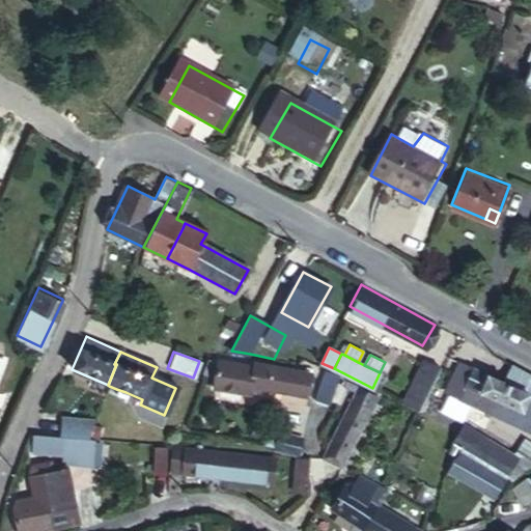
[(248,391),(248,389),(249,384),(259,385),(286,389),(290,366),(253,360),(253,363),(215,357),(211,385),(248,391)]
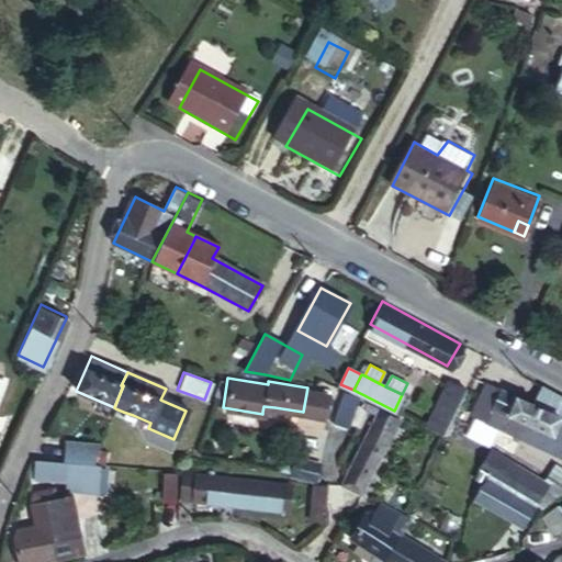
[(451,381),(431,425),(446,433),(467,389),(451,381)]
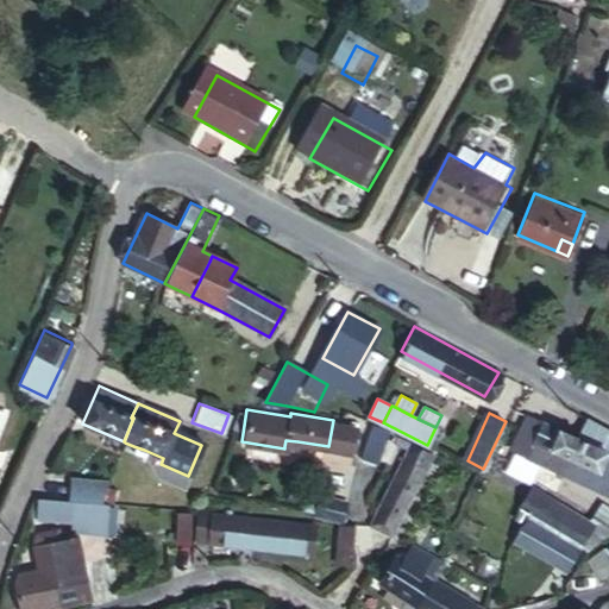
[(608,449),(608,451),(529,414),(513,449),(608,493),(608,449)]
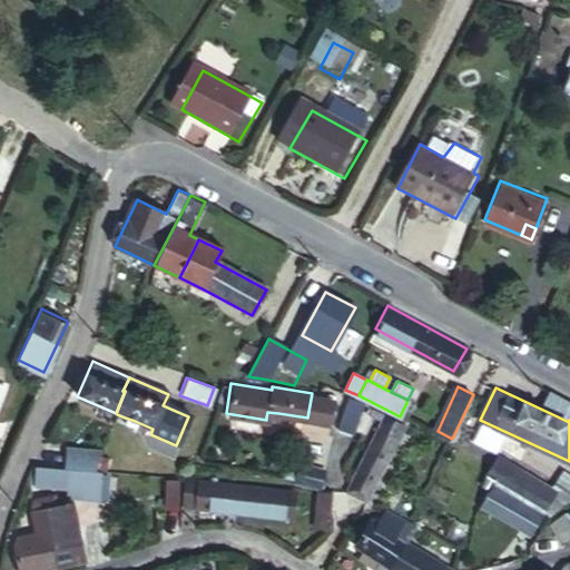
[(364,411),(371,414),(375,406),(369,403),(364,411)]
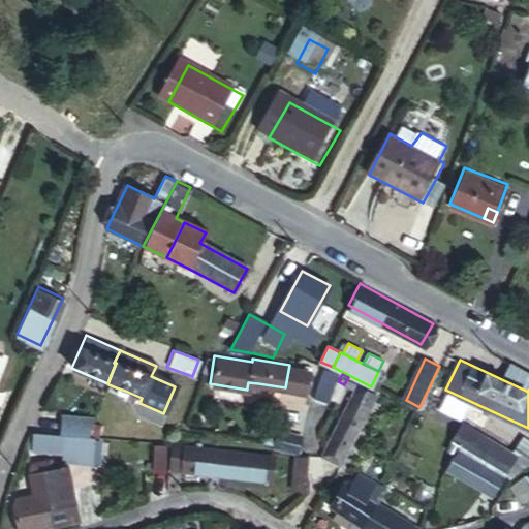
[(348,377),(344,384),(350,386),(353,380),(348,377)]
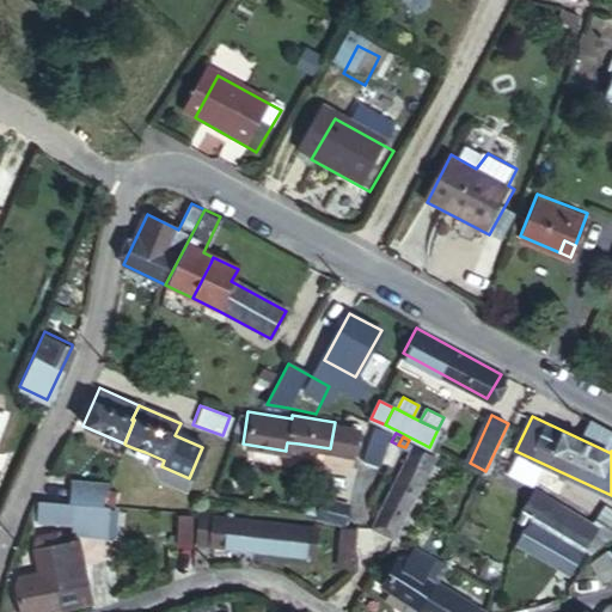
[(414,446),(374,526),(395,537),(434,456),(414,446)]
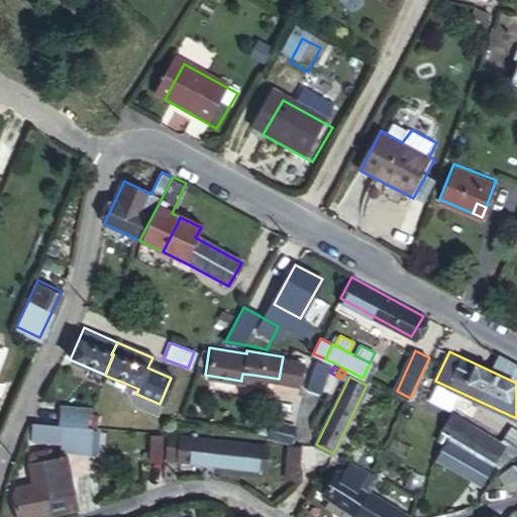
[(122,382),(113,379),(110,385),(118,389),(122,382)]
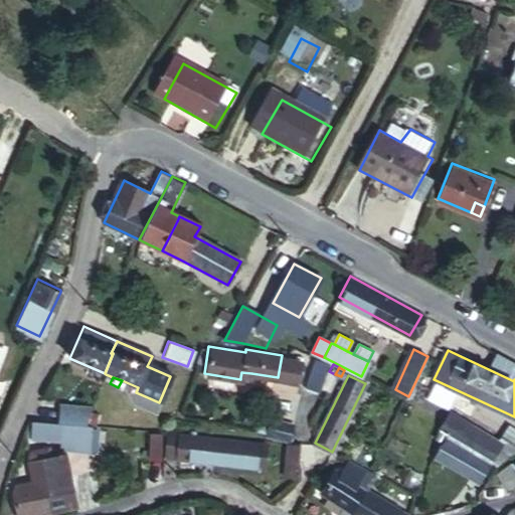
[(40,405),(40,418),(80,421),(82,409),(40,405)]
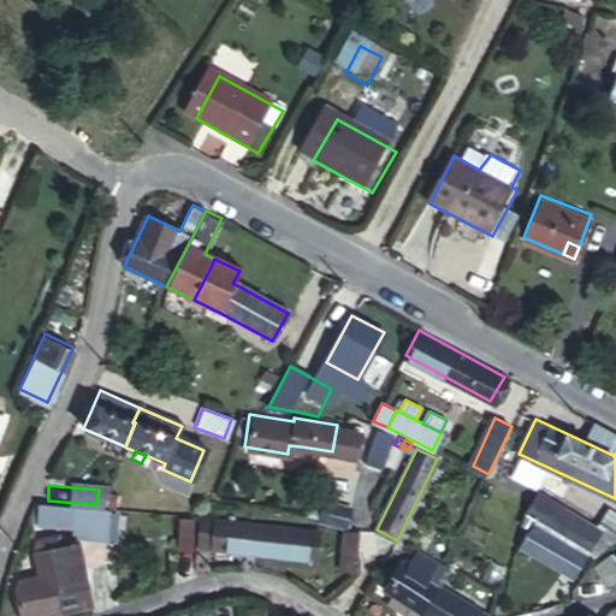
[(533,520),(525,535),(579,566),(586,554),(588,549),(600,526),(538,492),(525,516),(528,519),(529,515),(532,516),(531,519),(533,520)]
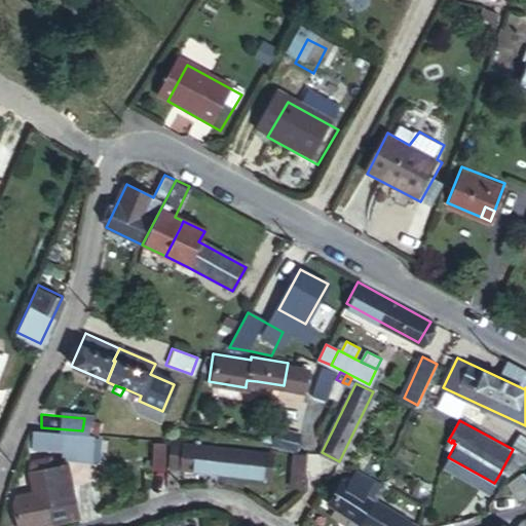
[(273,427),(271,446),(294,448),(297,431),(273,427)]
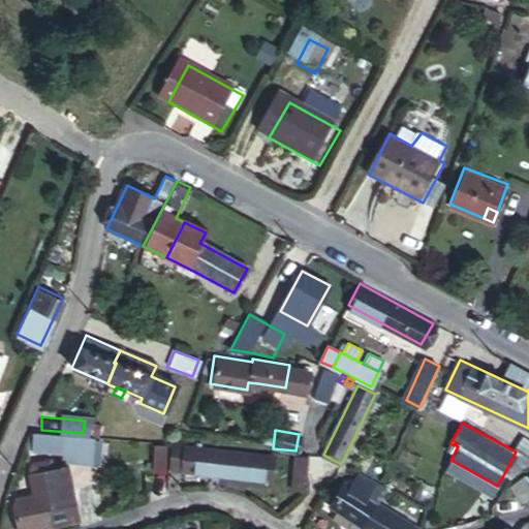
[(93,439),(31,436),(30,453),(63,455),(62,462),(94,463),(99,463),(100,449),(93,449),(93,439)]
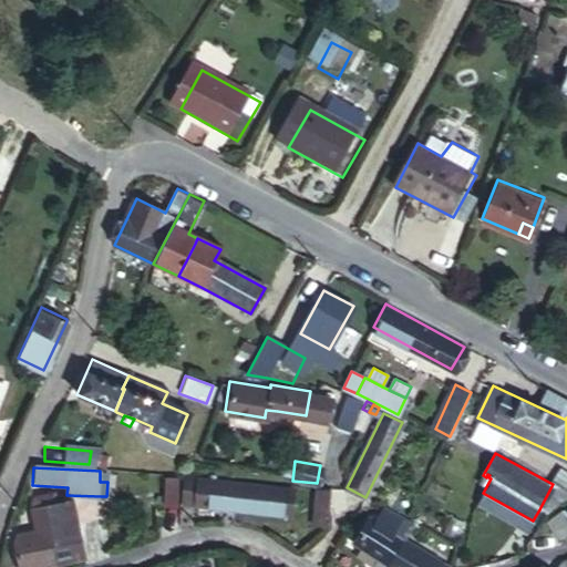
[(185,476),(183,502),(289,514),(291,492),(199,482),(200,477),(185,476)]
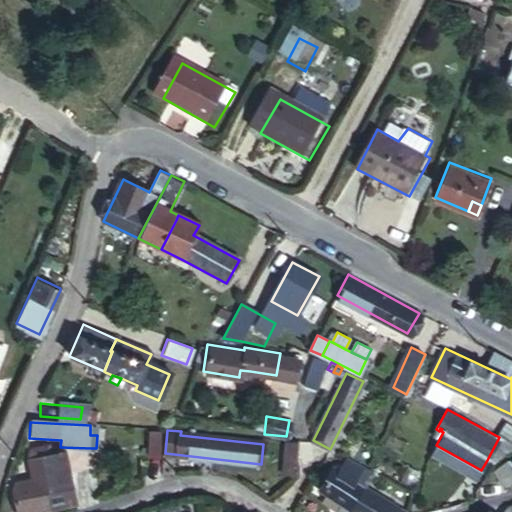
[(144,432),(146,456),(157,456),(156,431),(144,432)]
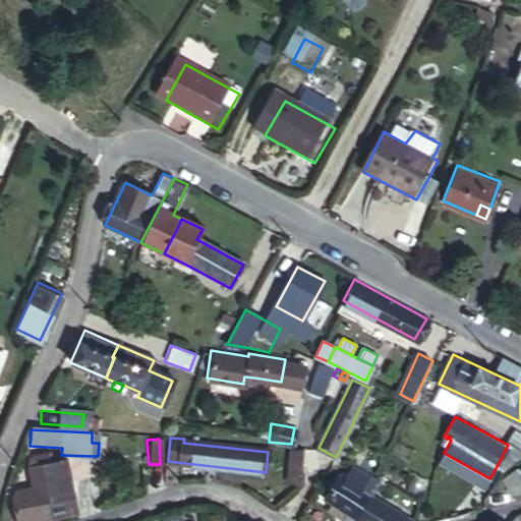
[(503,467),(519,449),(510,442),(508,445),(498,464),(503,467)]
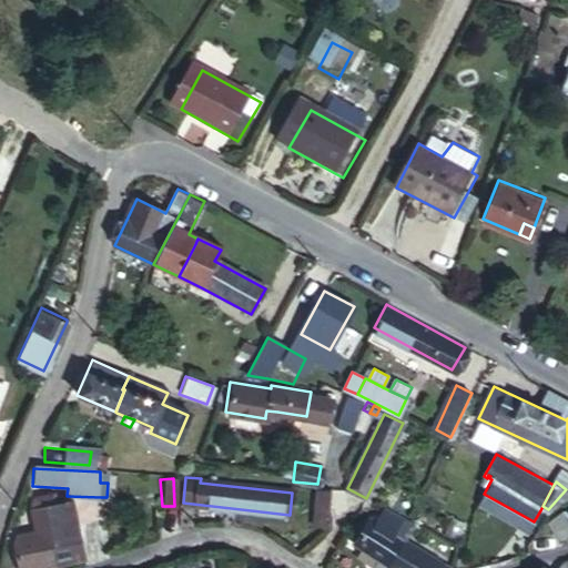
[(313,524),(332,525),(333,520),(333,517),(333,515),(328,507),(331,490),(317,489),(313,524)]
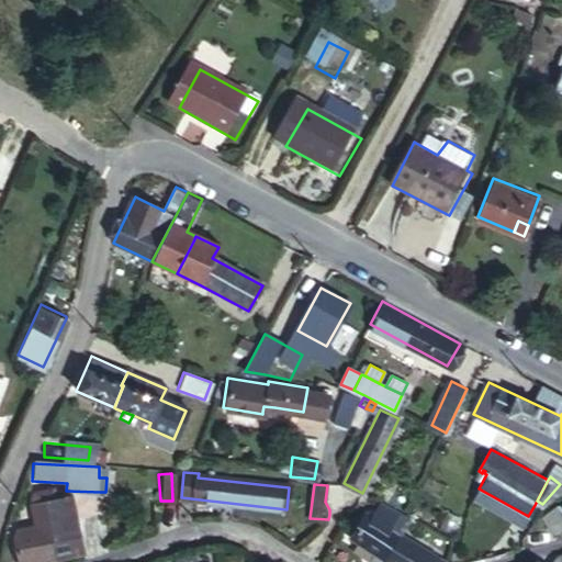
[(475,496),(525,524),(528,516),(479,489),(475,496)]
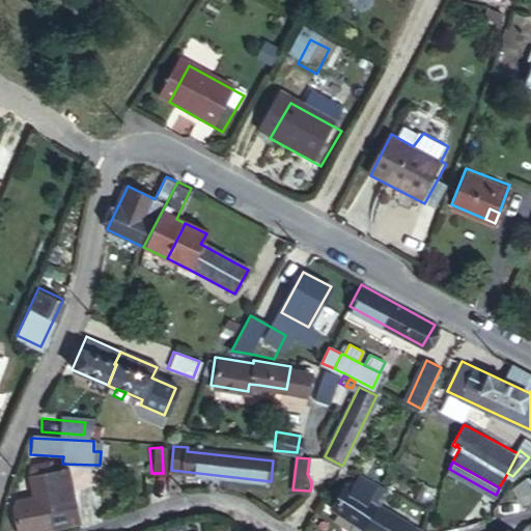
[(369,463),(365,471),(381,478),(385,470),(369,463)]
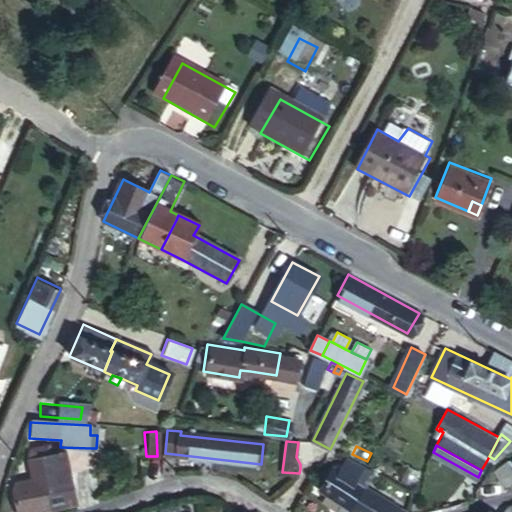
[(16,511),(39,511),(76,503),(69,470),(65,452),(52,455),(46,448),(29,452),(27,462),(31,479),(15,482),(13,491),(16,511)]
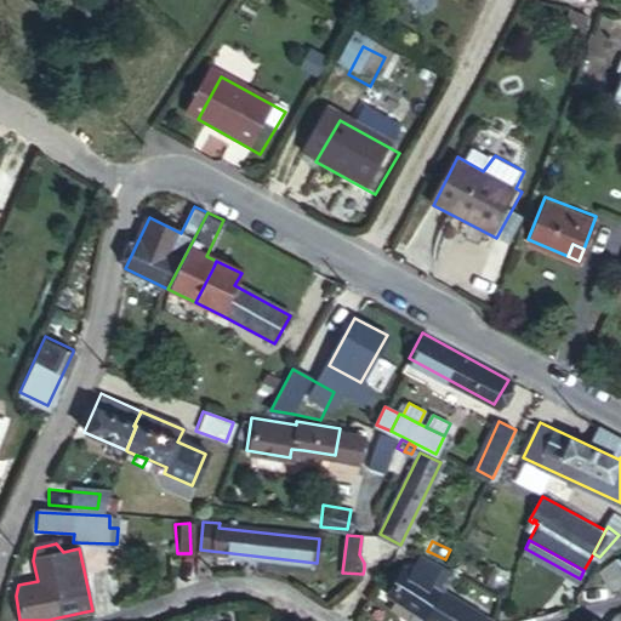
[(427,620),(429,619),(433,620),(490,620),(438,587),(429,582),(437,568),(417,554),(408,569),(402,565),(386,591),(411,608),(406,615),(415,620),(427,620)]
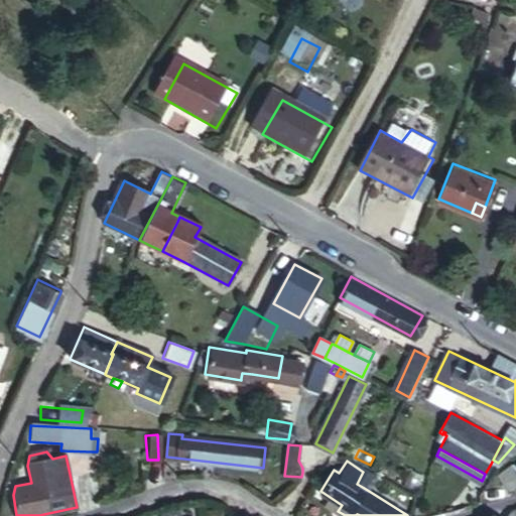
[(507,465),(496,471),(508,484),(515,482),(515,464),(515,465),(514,462),(508,466),(507,465)]
